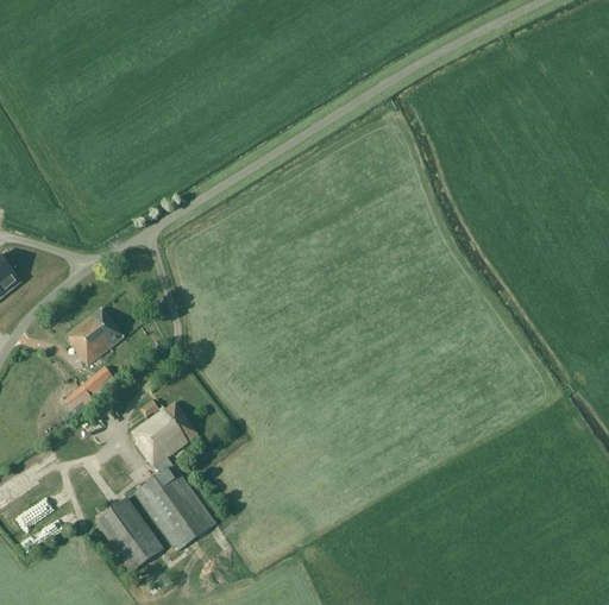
[(0,294),(18,281),(0,258),(0,294)]
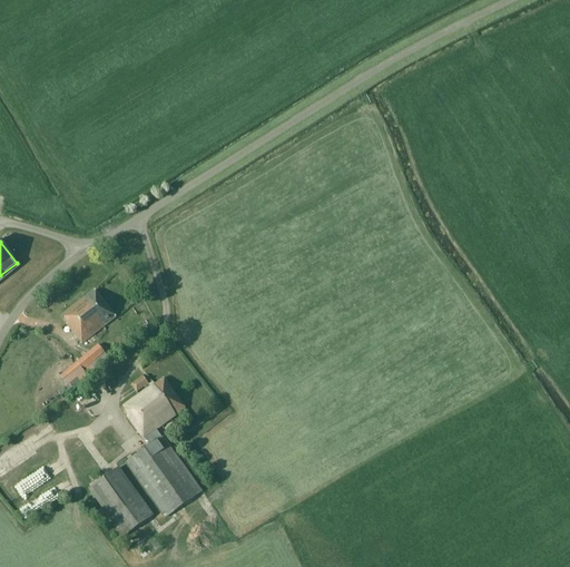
[(81,342),(115,315),(92,287),(61,313),(67,321),(66,322),(81,342)]
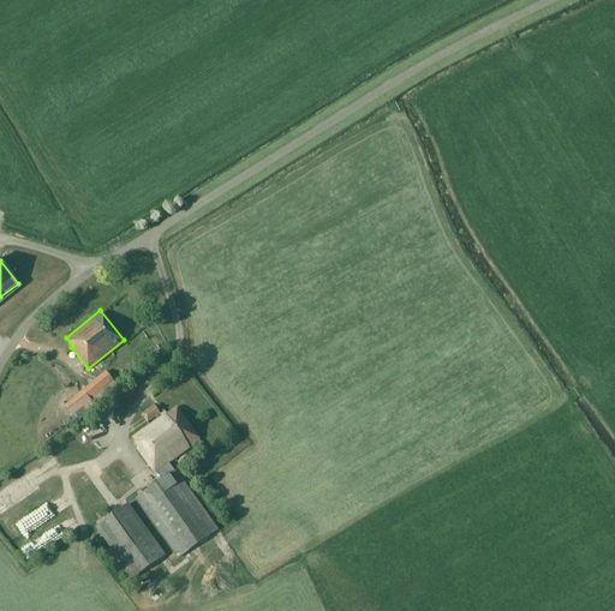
[(65,365),(76,375),(82,367),(71,358),(65,365)]
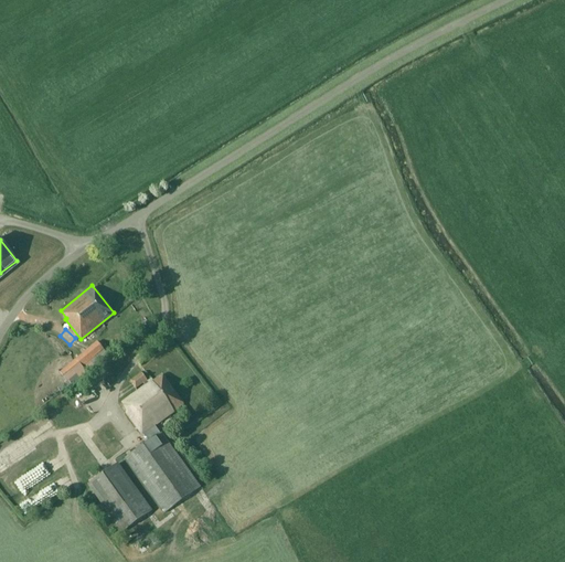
[(97,339),(60,370),(71,383),(86,370),(87,370),(109,354),(97,339)]
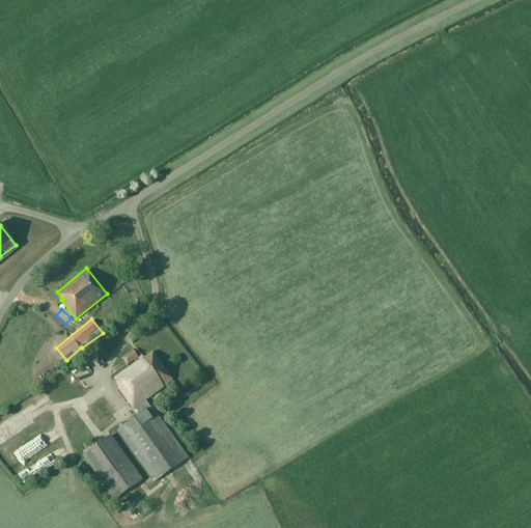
[(127,363),(136,355),(132,349),(121,357),(127,363)]
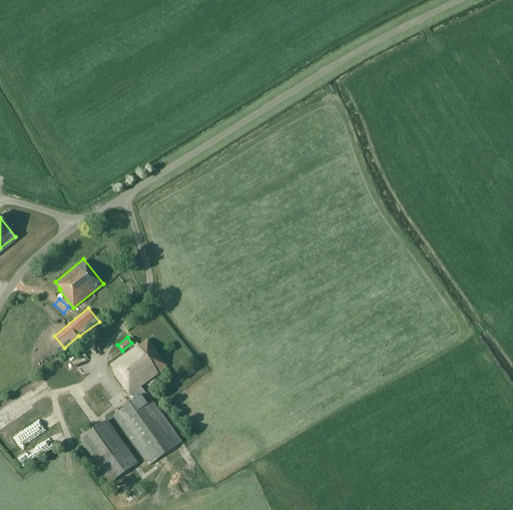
[(148,464),(181,440),(145,392),(139,385),(165,365),(146,339),(110,365),(115,372),(113,373),(127,393),(128,393),(133,400),(113,415),(148,464)]
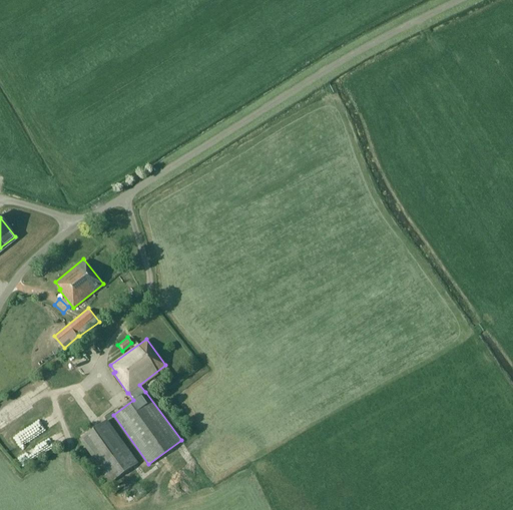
[(25,463),(62,440),(47,416),(10,438),(16,449),(24,444),(27,449),(19,454),(25,463)]
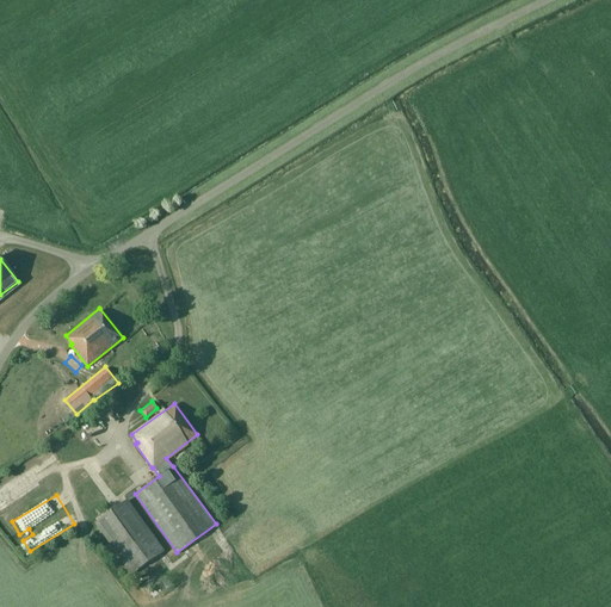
[(131,573),(164,550),(127,500),(96,522),(131,573)]
